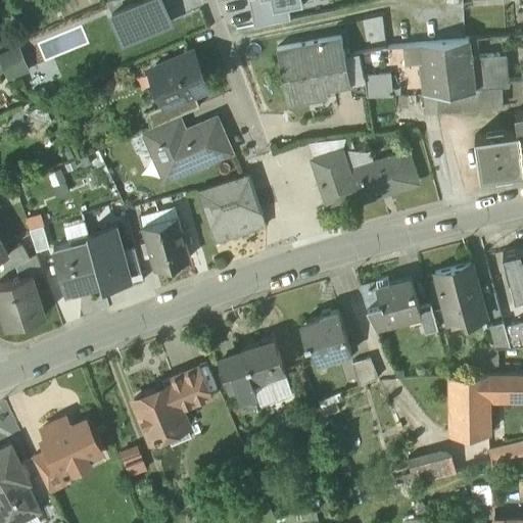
[(170,29),(157,0),(148,0),(108,17),(121,49),(170,29)]
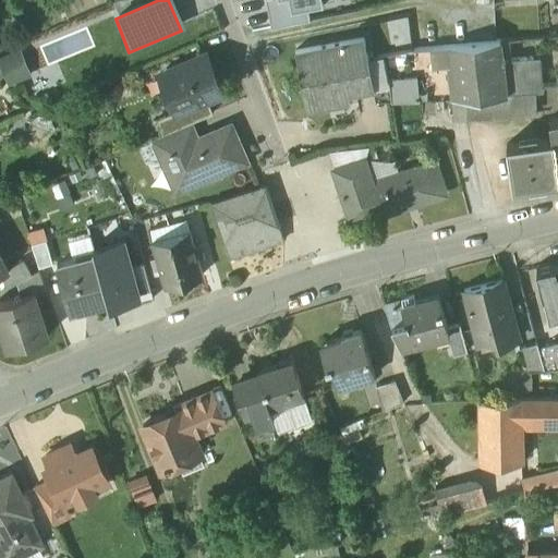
[(265,0),(271,27),(311,19),(307,4),(292,8),(290,0),(265,0)]
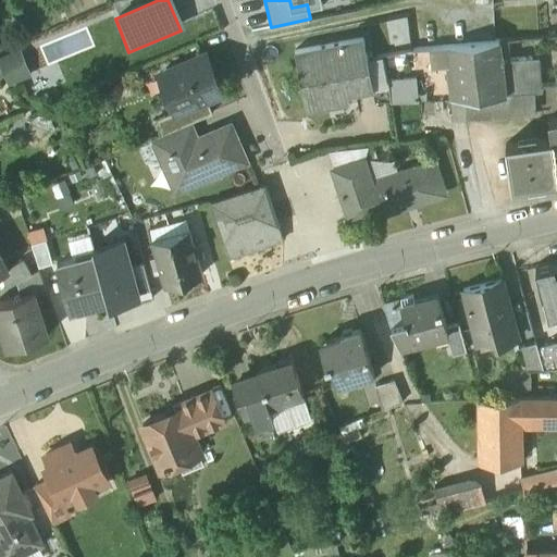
[(362,35),(294,48),(306,108),(347,100),(346,91),(373,86),(367,56),(362,35)]
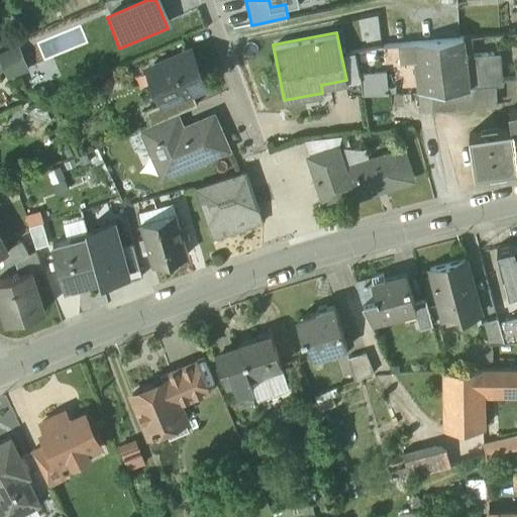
[(463,38),(415,42),(420,91),(430,90),(469,89),(466,57),(464,39),(463,38)]
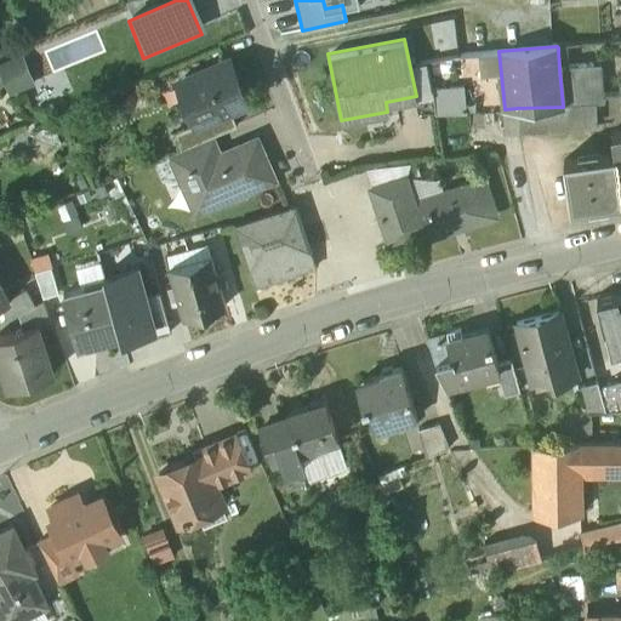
[(499,51),(457,53),(461,83),(463,83),(466,110),(505,109),(499,51)]
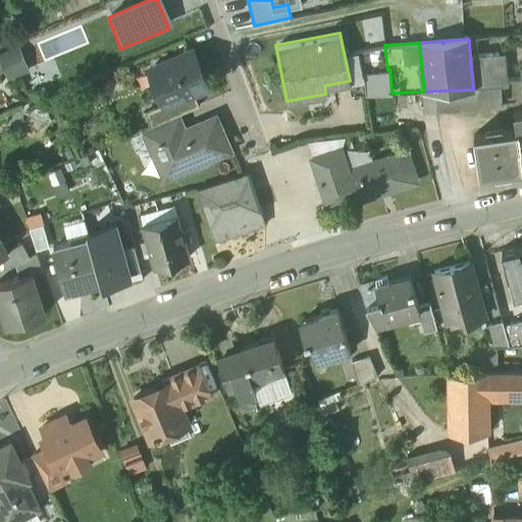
[(16,44),(0,50),(0,73),(4,70),(9,83),(30,73),(16,44)]
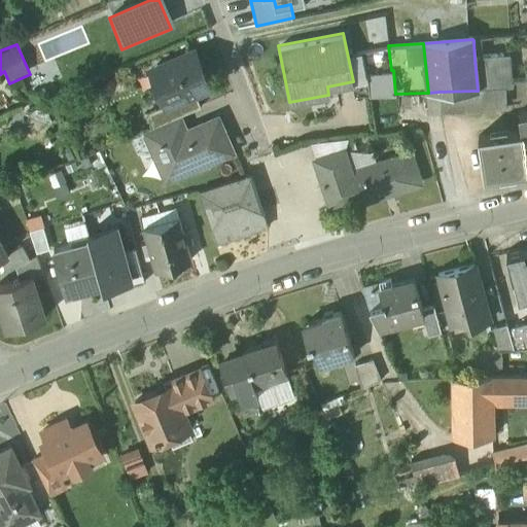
[(194,48),(156,65),(164,80),(157,83),(167,105),(194,93),(209,86),(194,48)]
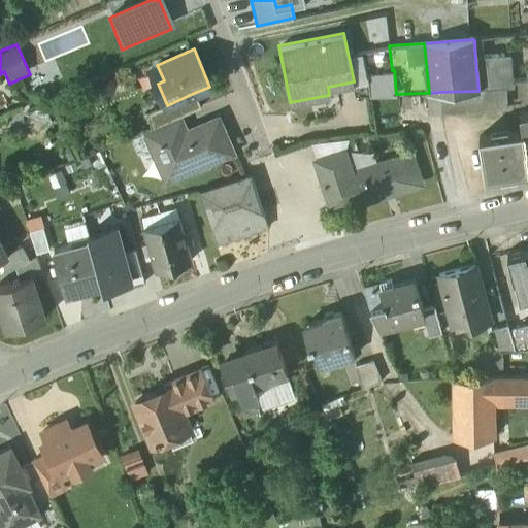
[(365,51),(348,53),(354,81),(368,79),(368,74),(365,51)]
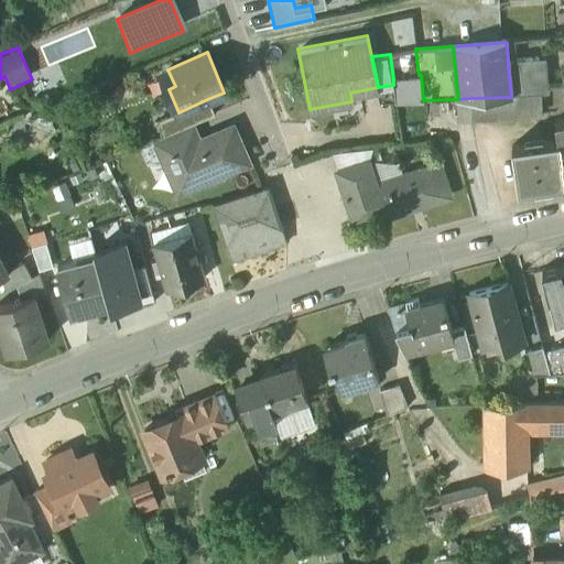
[(539,58),(508,62),(511,97),(542,94),(546,94),(548,88),(545,71),(540,69),(539,58)]
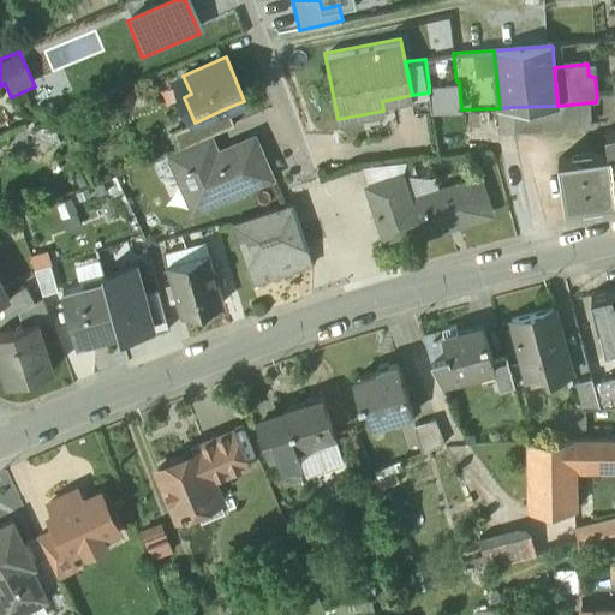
[(457,82),(429,87),(429,93),(431,109),(461,109),(459,82),(457,82)]
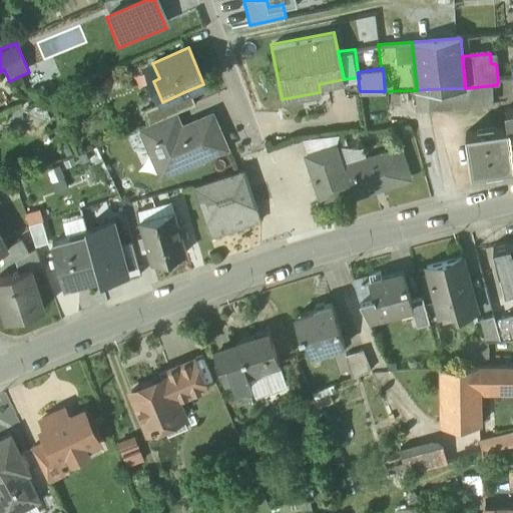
[(465,88),(427,89),(428,110),(469,109),(469,106),(493,105),(493,85),(465,88)]
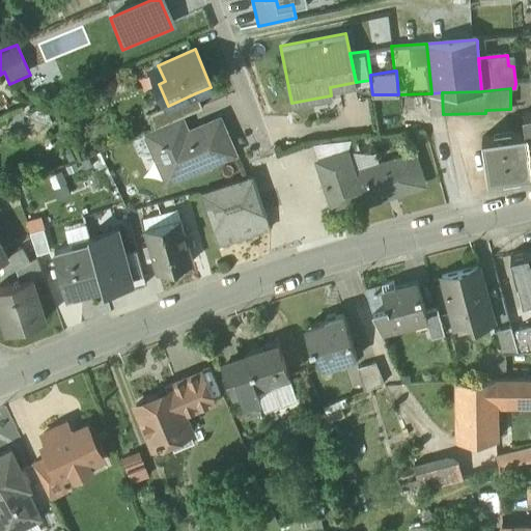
[(431,93),(432,114),(443,114),(442,92),(431,93)]
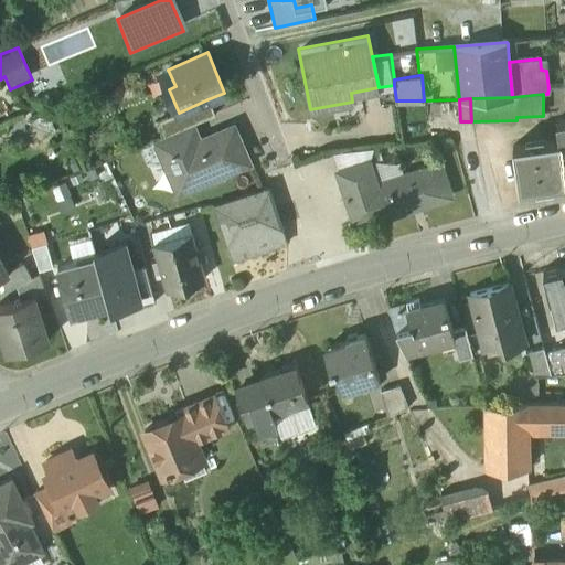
[(179,113),(158,121),(164,136),(193,123),(214,114),(208,99),(179,113)]
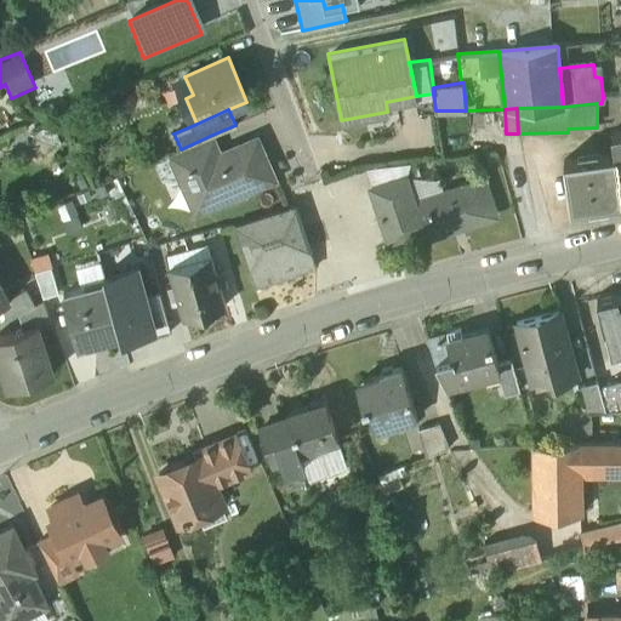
[(181,149),(165,155),(174,175),(181,172),(180,167),(220,151),(212,135),(181,149)]
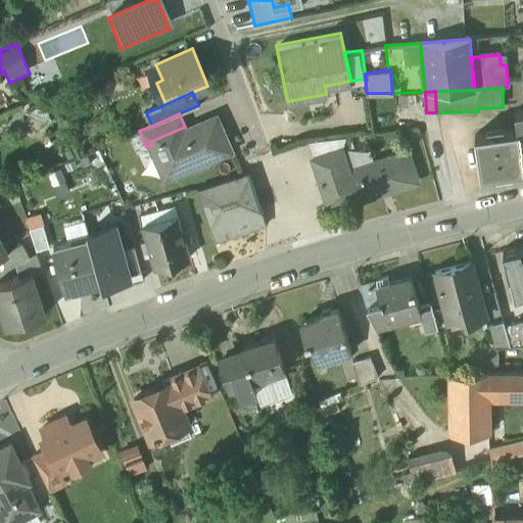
[(216,116),(186,129),(185,127),(151,141),(152,145),(165,174),(197,159),(199,164),(231,151),(216,116)]
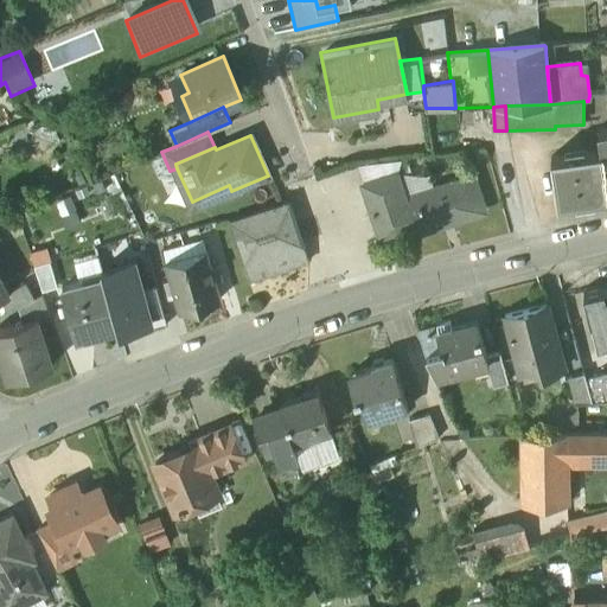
[(602,149),(551,155),(557,202),(606,197),(604,171),(605,171),(602,149)]
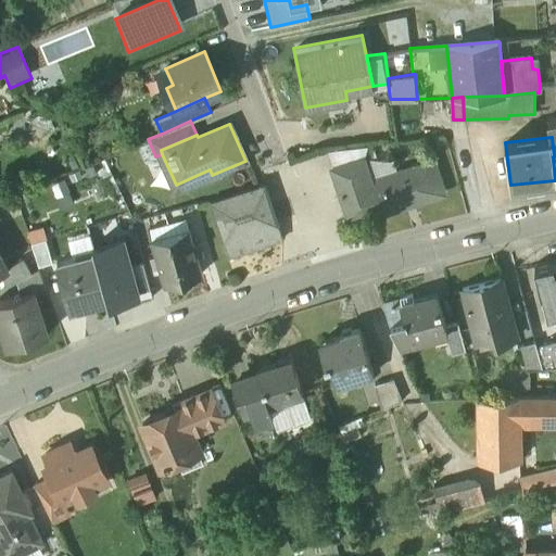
[(333,160),(368,155),(367,146),(332,150),(333,160)]
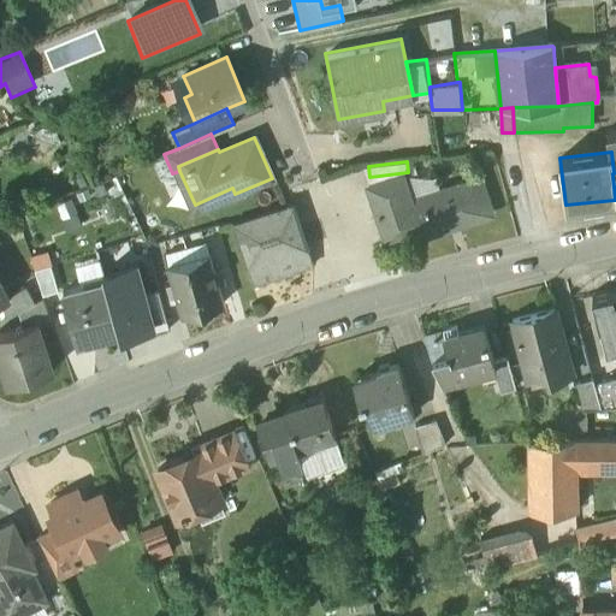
[(402,176),(368,187),(386,243),(420,232),(410,201),(402,176)]
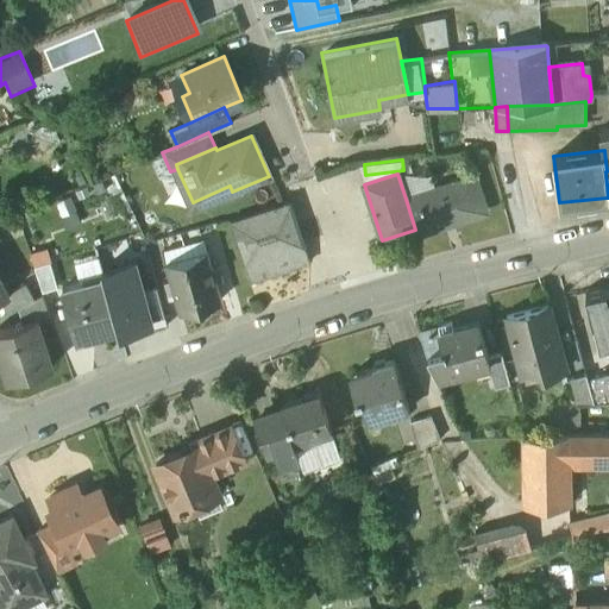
[(475,177),(406,199),(415,230),(418,234),(485,213),(475,177)]
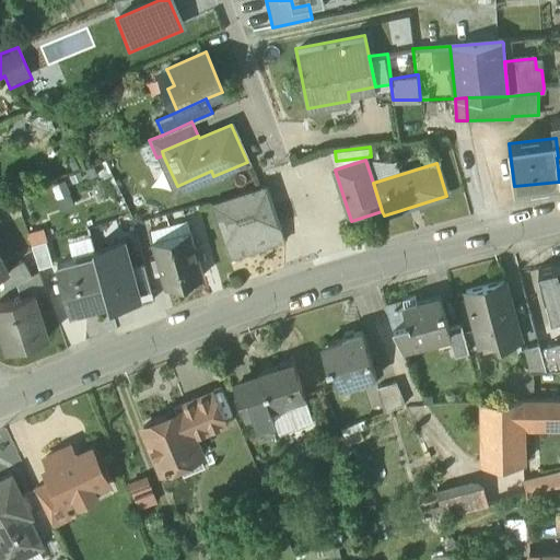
[(267,187),(212,205),(225,245),(230,260),(286,243),(280,226),(267,187)]
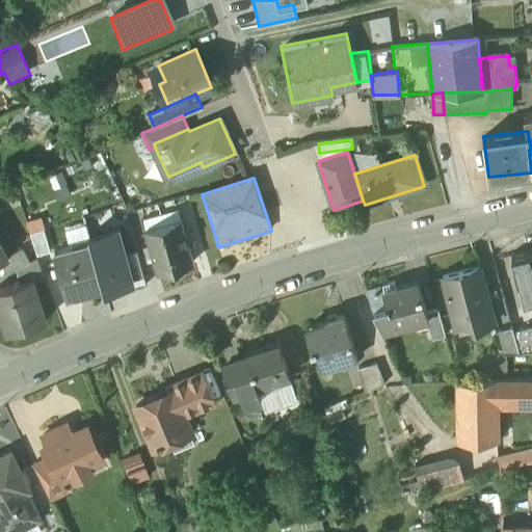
[(176,211),(159,216),(162,225),(175,268),(192,264),(187,246),(193,245),(190,234),(184,236),(180,220),(179,221),(176,211)]
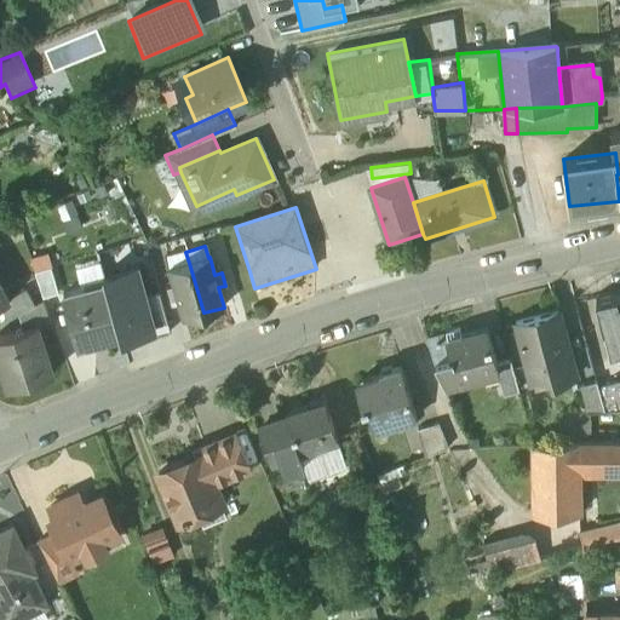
[(185,252),(167,257),(168,269),(173,287),(167,288),(171,300),(177,299),(182,319),(204,313),(189,263),(185,252)]
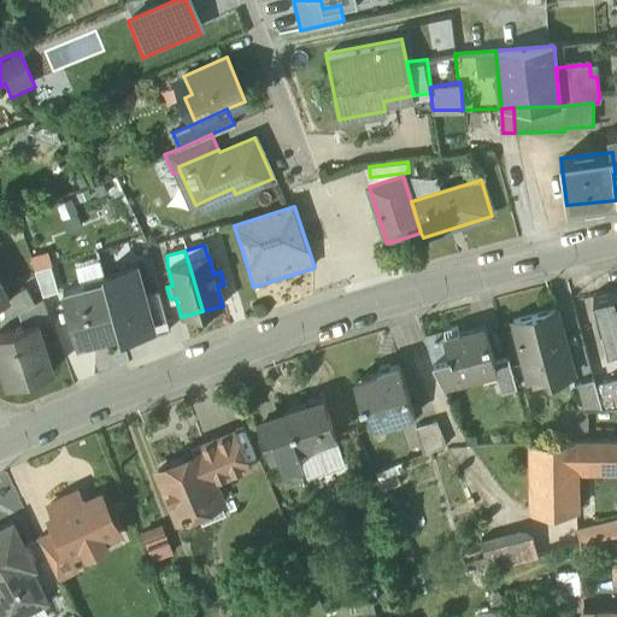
[(50,266),(34,271),(41,297),(58,292),(50,266)]
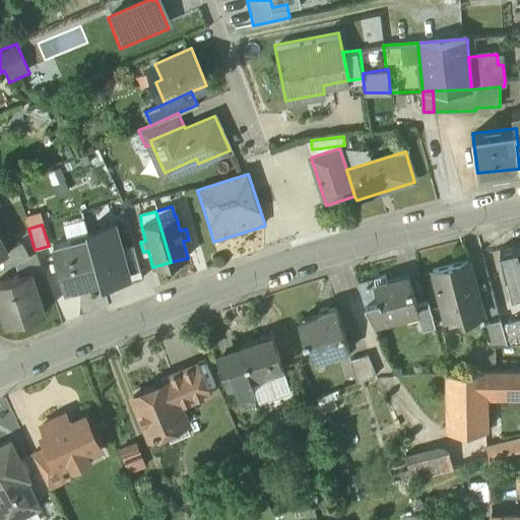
[(87,233),(89,240),(101,282),(102,284),(126,278),(130,277),(122,249),(116,225),(87,233)]
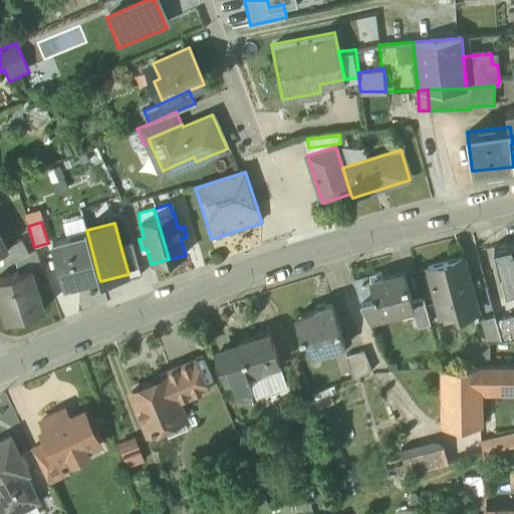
[(70,240),(53,245),(65,289),(99,279),(88,237),(71,242),(70,240)]
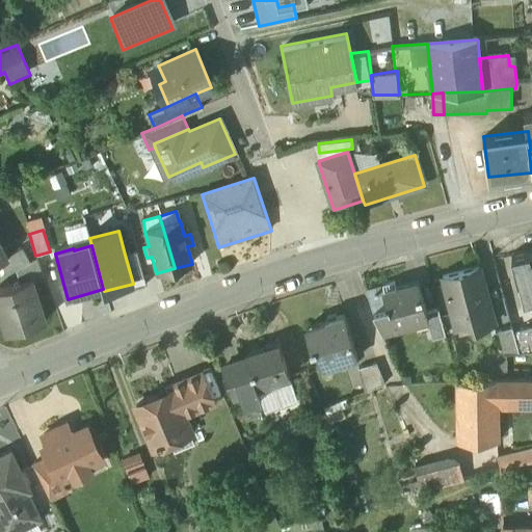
[(21,248),(6,256),(7,257),(0,260),(0,263),(7,274),(15,270),(29,262),(21,248)]
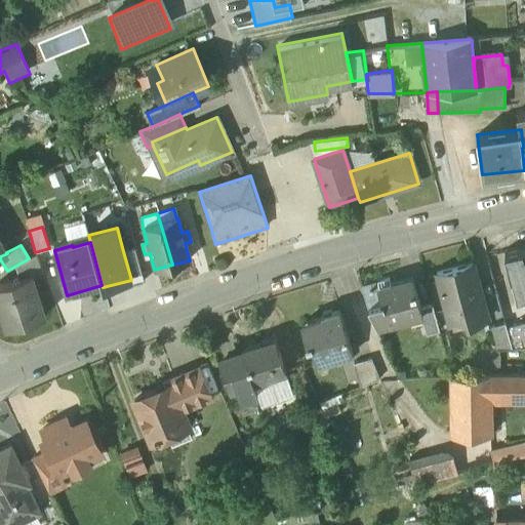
[(146,283),(135,247),(123,251),(131,280),(127,281),(129,287),(146,283)]
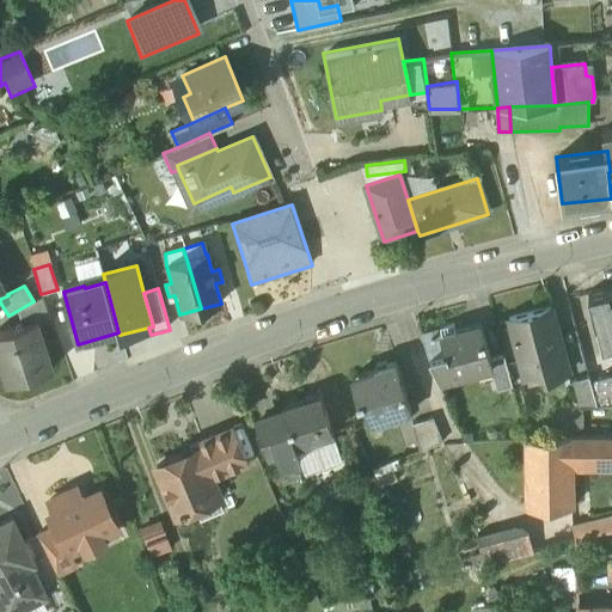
[(611,297),(611,298),(610,291),(588,295),(595,323),(597,323),(603,347),(611,343),(611,297)]
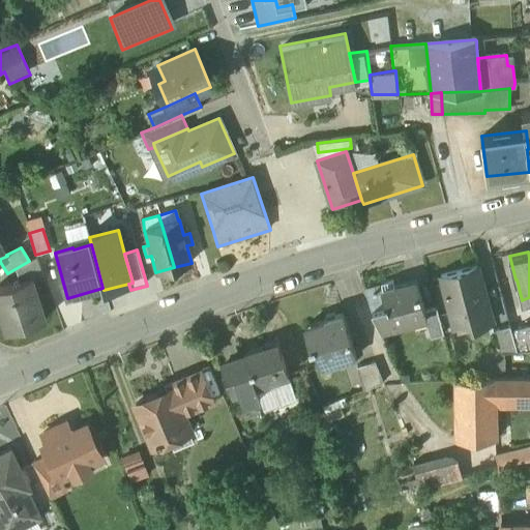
[(29,261),(15,269),(19,282),(30,277),(31,280),(43,275),(36,257),(29,261)]
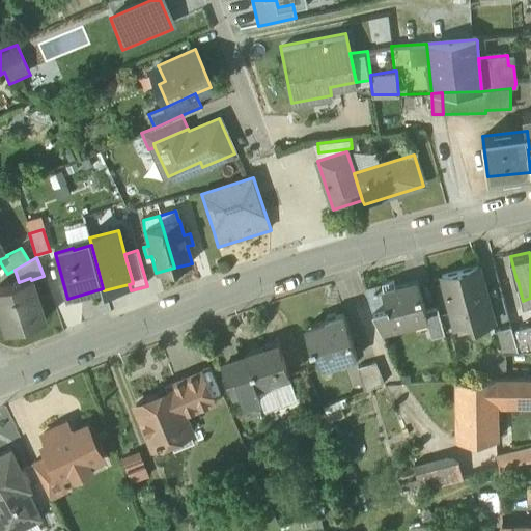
[(478,269),(442,278),(455,328),(472,323),(474,329),(494,324),(478,269)]
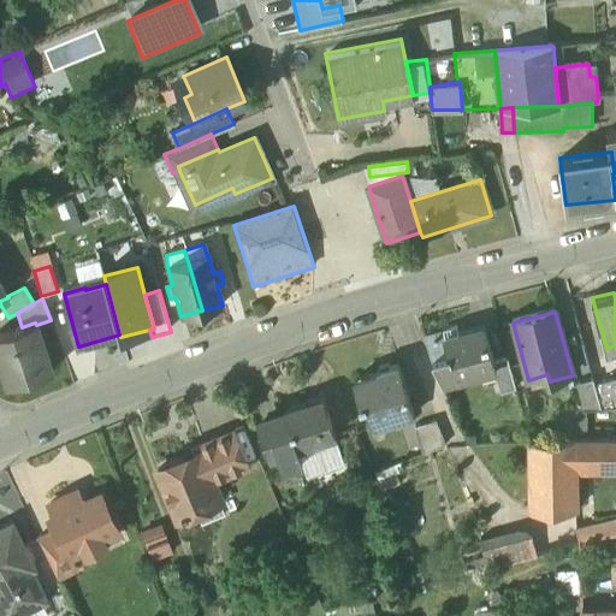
[(22,327),(0,333),(0,359),(9,385),(52,372),(36,325),(35,323),(22,327)]
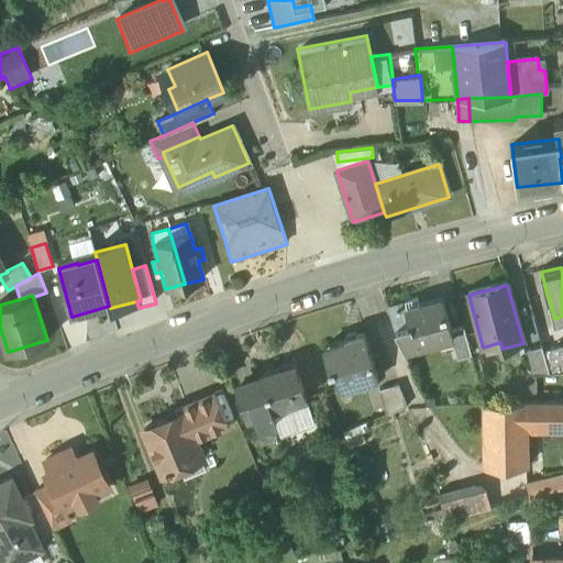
[(418,299),(405,302),(406,306),(407,310),(420,306),(418,299)]
